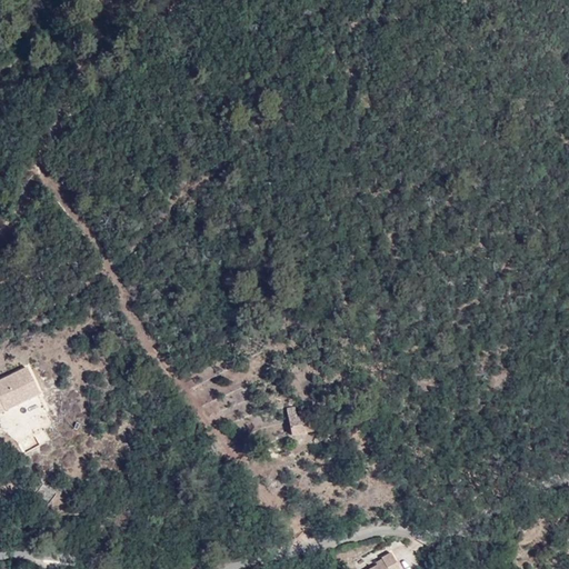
[(0,415),(42,395),(28,367),(0,380),(0,415)]
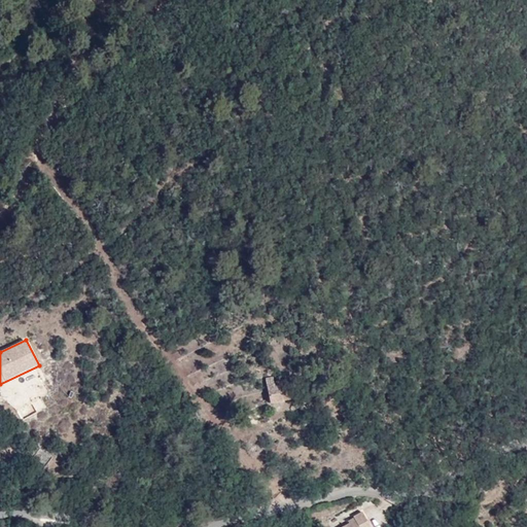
[(290,399),(291,390),(287,385),(283,386),(279,378),(264,382),(271,402),(290,399)]
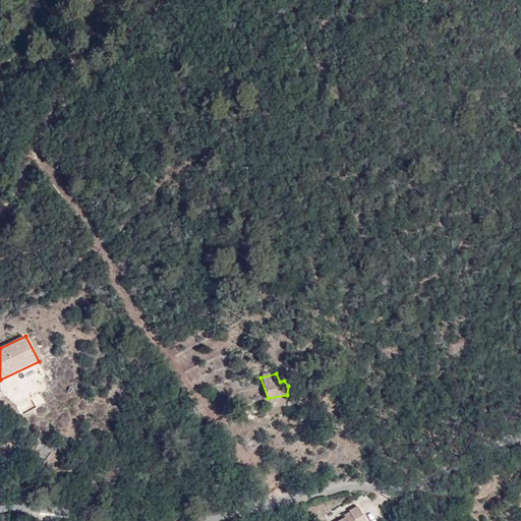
[(17,407),(20,415),(36,409),(33,400),(17,407)]
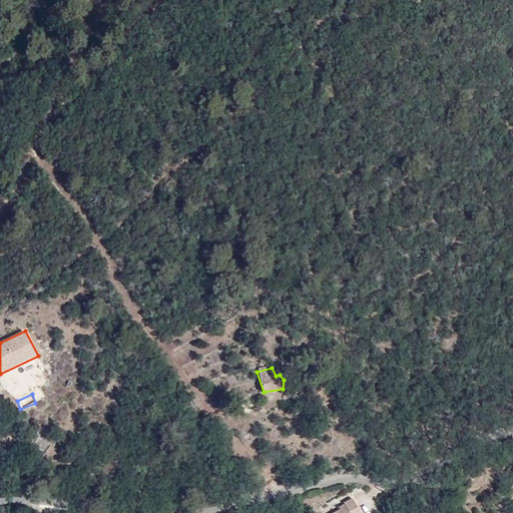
[(32,446),(42,454),(49,445),(39,437),(32,446)]
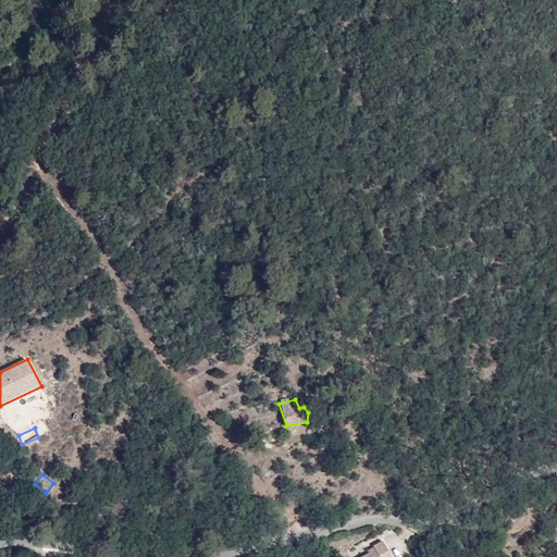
[(387,556),(382,545),(371,549),(374,556),(371,556),(387,556)]
